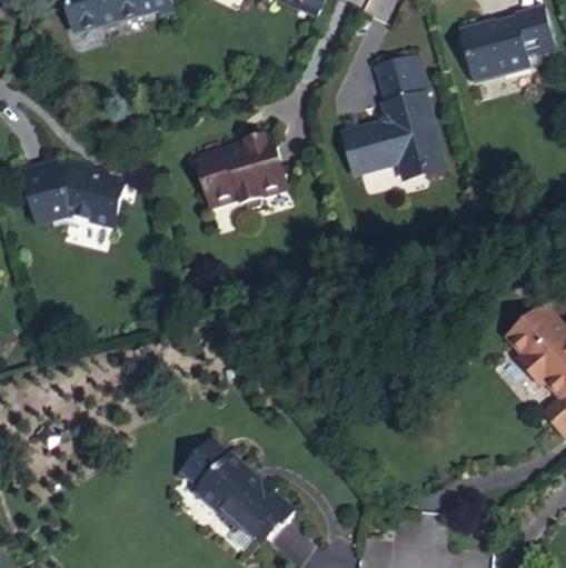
[(157,16),(172,11),(169,0),(63,0),(71,28),(99,21),(100,25),(155,10),(157,16)]
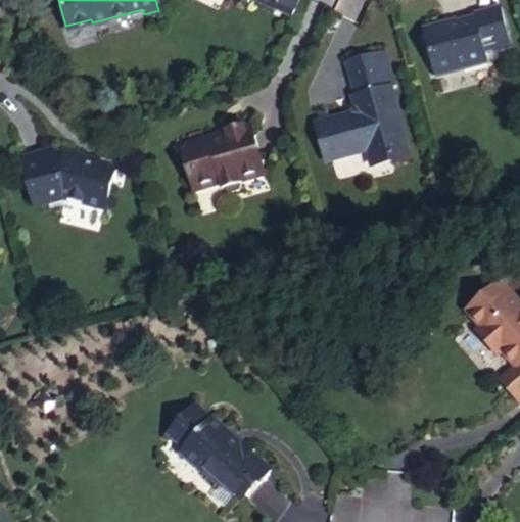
[(251,0),(273,10),(277,0),(242,0),(247,2),(248,0),(251,0)]
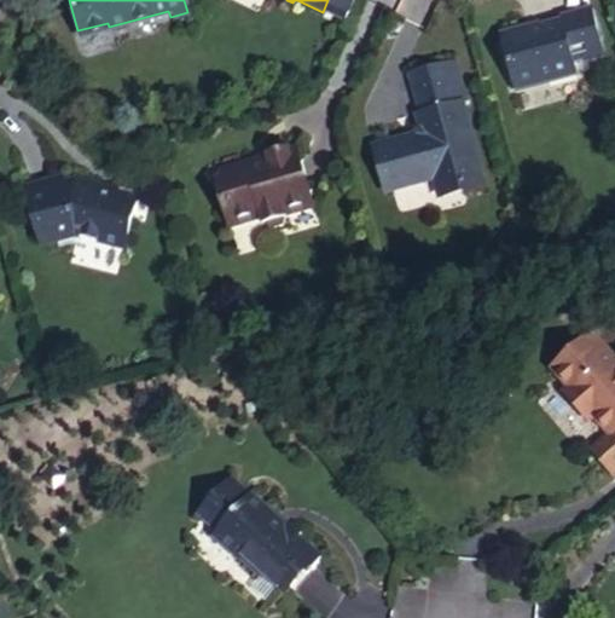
[(523,30),(522,27),(498,33),(511,86),(545,76),(546,80),(574,71),(570,59),(601,52),(590,6),(557,15),(558,19),(523,30)]
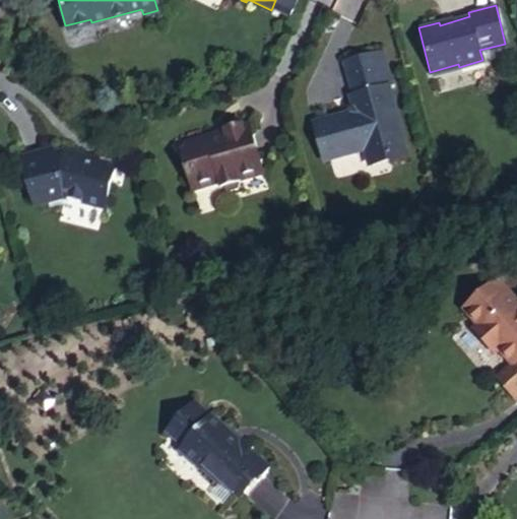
[(378,156),(403,149),(385,84),(390,82),(381,49),(341,59),(350,92),(348,93),(351,107),(347,113),(311,123),(321,160),(363,148),(363,149),(378,156)]
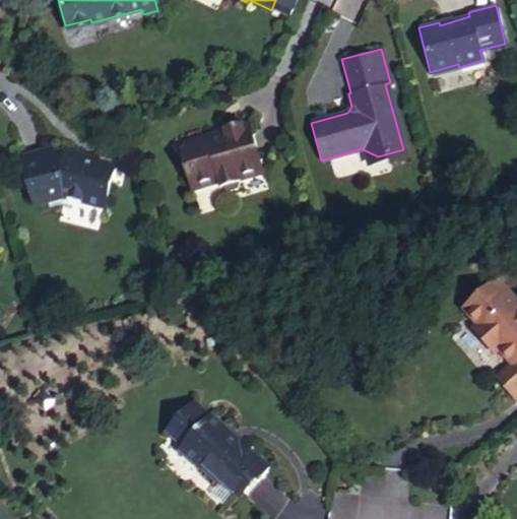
[(239,184),(238,181),(262,174),(248,128),(243,130),(242,125),(221,131),(224,140),(207,145),(201,141),(183,146),(180,151),(192,192),(217,184),(219,190),(220,189),(224,194),(236,190),(237,184),(239,184)]
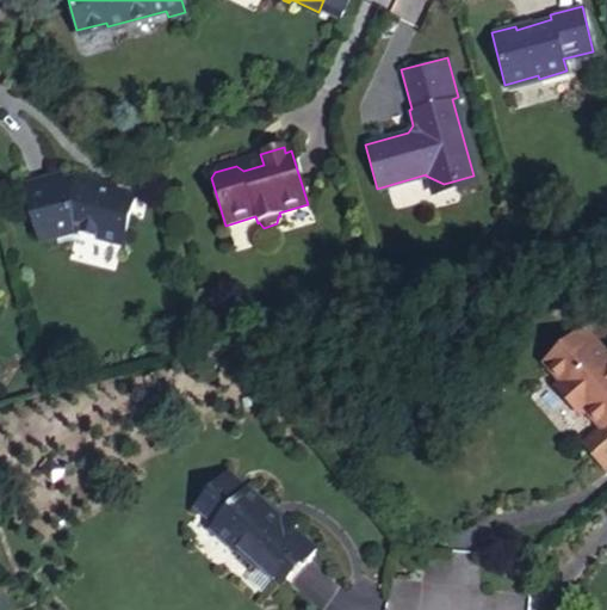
[(97,186),(98,184),(70,178),(55,182),(53,174),(22,183),(38,241),(72,232),(121,244),(135,189),(111,183),(110,190),(97,186)]
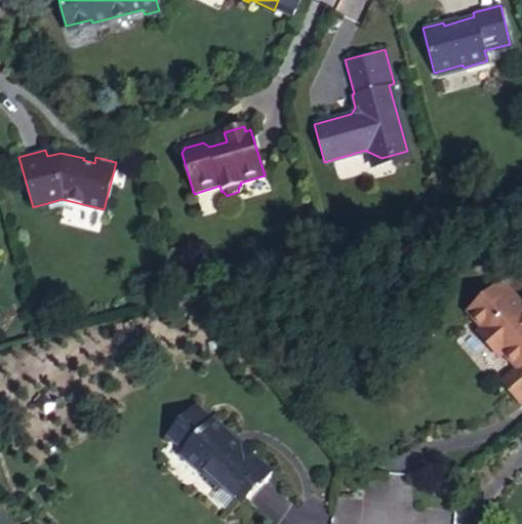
[(521,306),(507,286),(472,315),(486,332),(481,336),(500,360),(506,356),(519,373),(521,370),(521,306)]
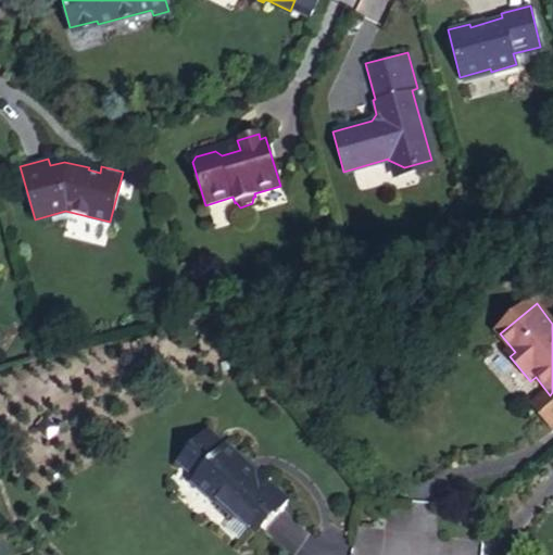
[(220,445),(202,430),(175,459),(192,476),(188,480),(212,502),(212,507),(225,519),(234,515),(251,531),(275,507),(277,509),(286,501),(265,482),(267,479),(256,468),(251,474),(244,467),(244,463),(223,443),(220,445)]
